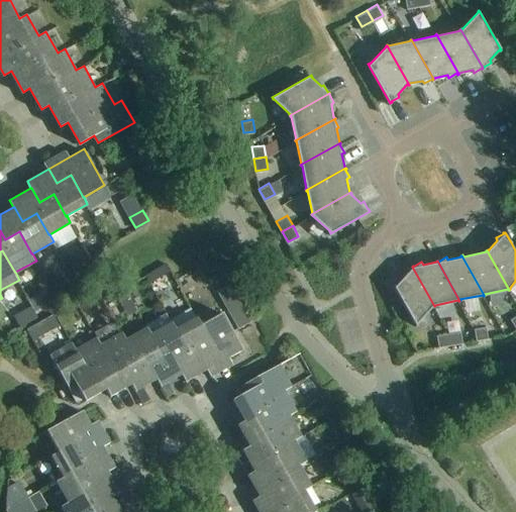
[(167,262),(145,274),(149,281),(171,269),(167,262)]
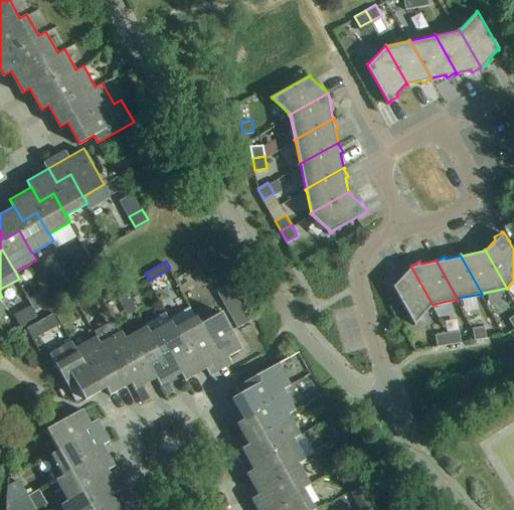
[(394,283),(392,284),(414,323),(416,322),(415,321),(432,304),(432,305),(433,305),(410,266),(409,266),(410,267),(394,284),(394,283)]
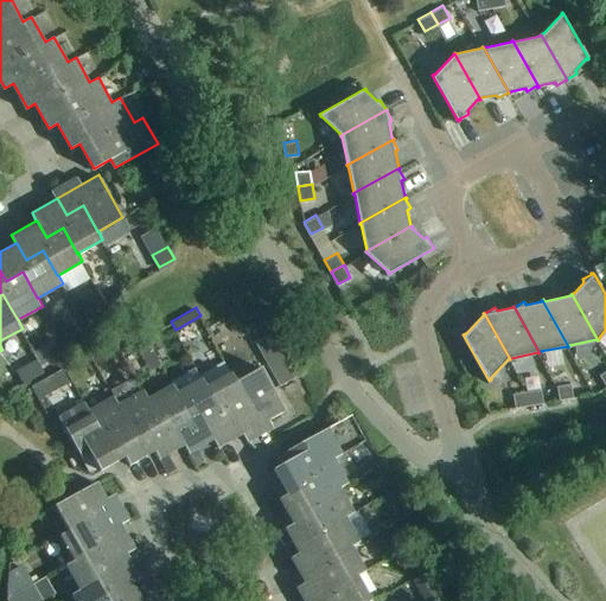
[(147,334),(152,343),(160,338),(157,330),(147,334)]
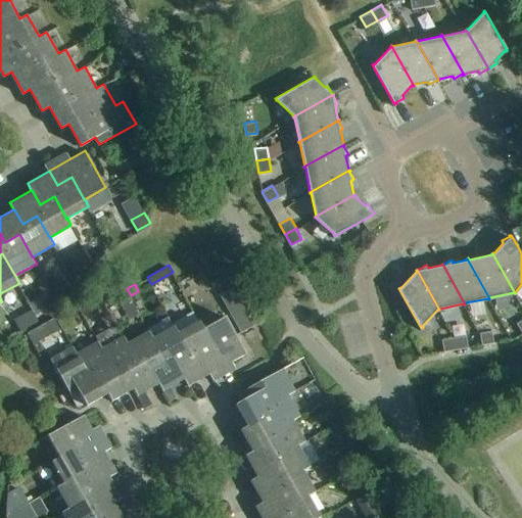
[(254,324),(243,303),(231,311),(242,331),(254,324)]
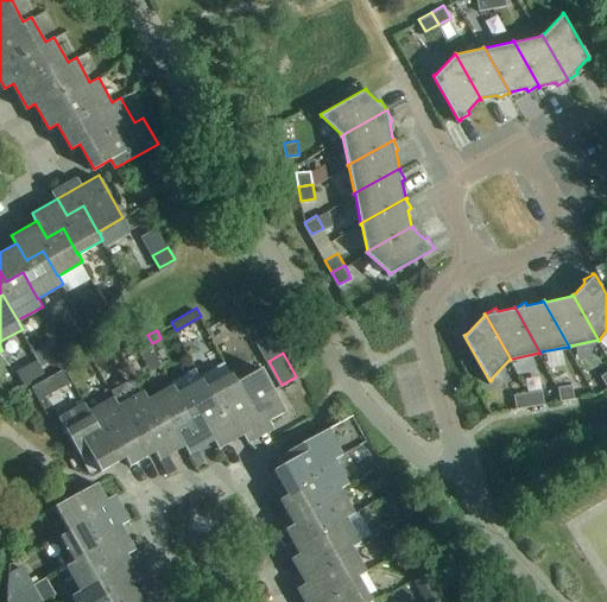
[(261,366),(236,380),(251,406),(234,416),(244,432),(286,409),(261,366)]
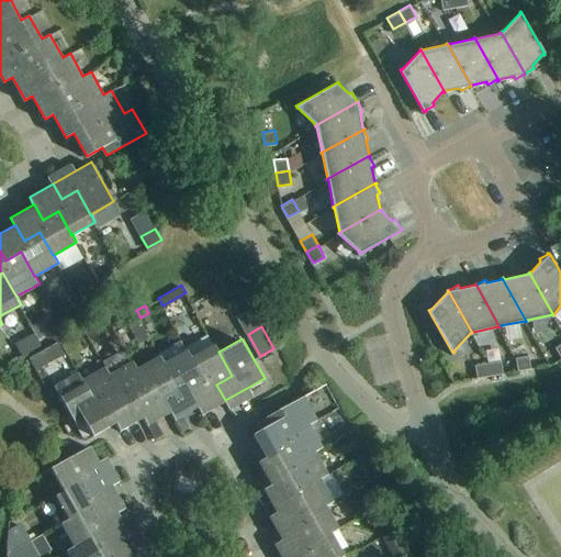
[(59,341),(49,346),(55,357),(65,352),(59,341)]
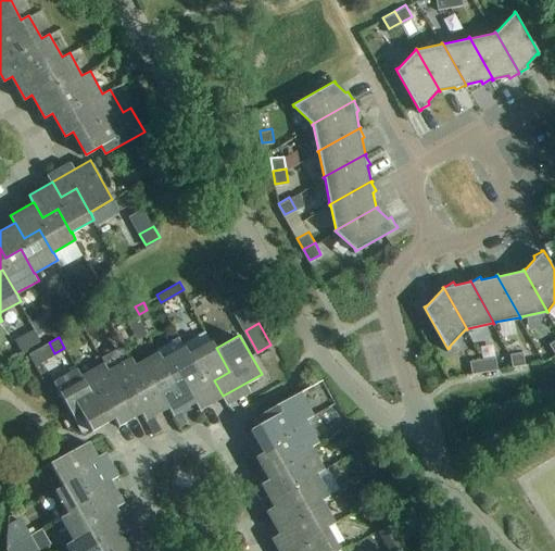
[(213,340),(190,353),(189,353),(203,377),(188,386),(197,401),(196,401),(200,409),(223,396),(214,380),(229,372),(216,348),(213,340)]
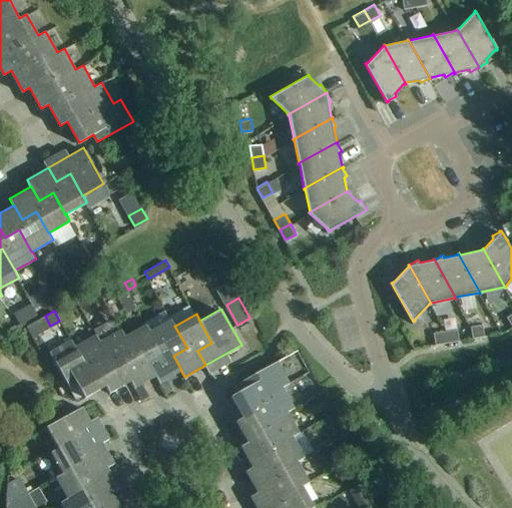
[(171,319),(150,331),(162,353),(148,360),(156,374),(155,375),(159,382),(180,370),(181,370),(173,356),(187,348),(174,326),(175,326),(171,319)]
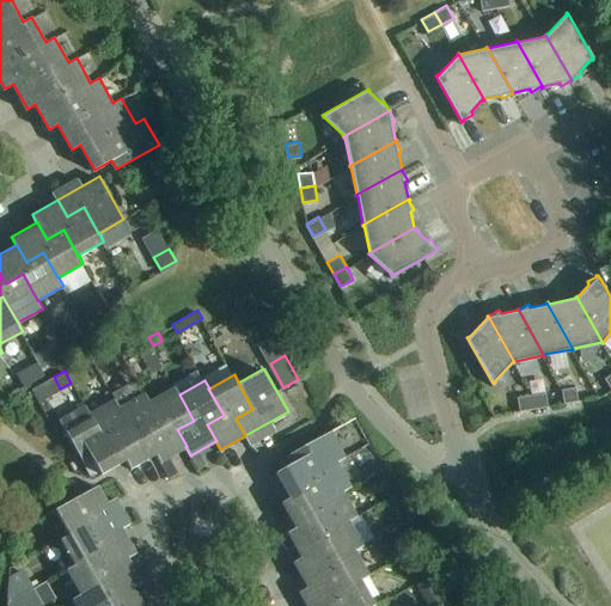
[(562,387),(564,402),(579,399),(576,385),(562,387)]
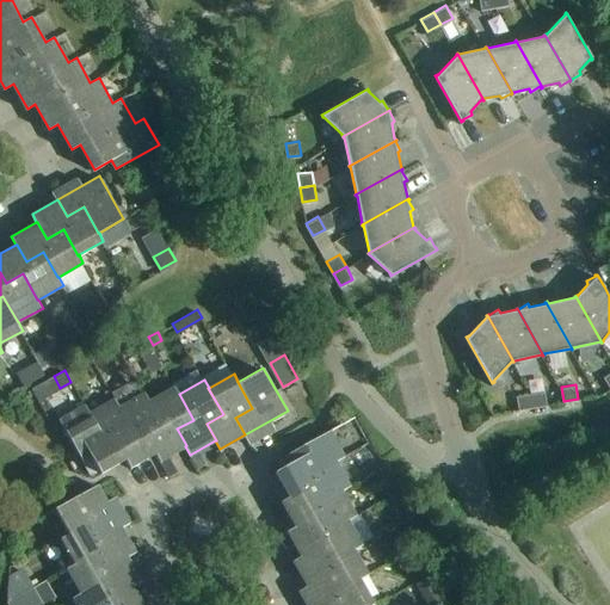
[(174,386),(149,400),(164,426),(147,434),(156,451),(155,452),(160,461),(185,446),(186,445),(177,428),(193,420),(179,394),(174,386)]
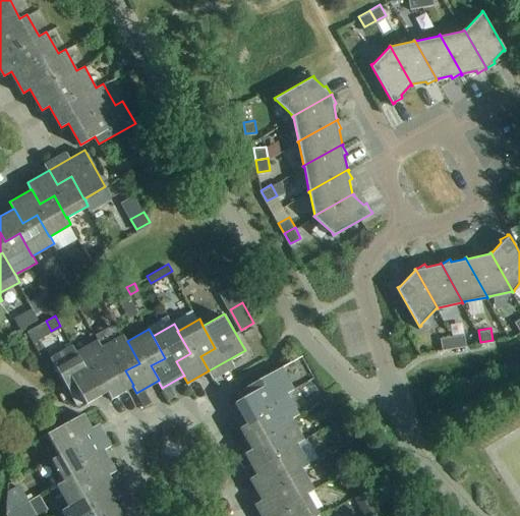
[(453,334),(455,346),(467,344),(465,332),(453,334)]
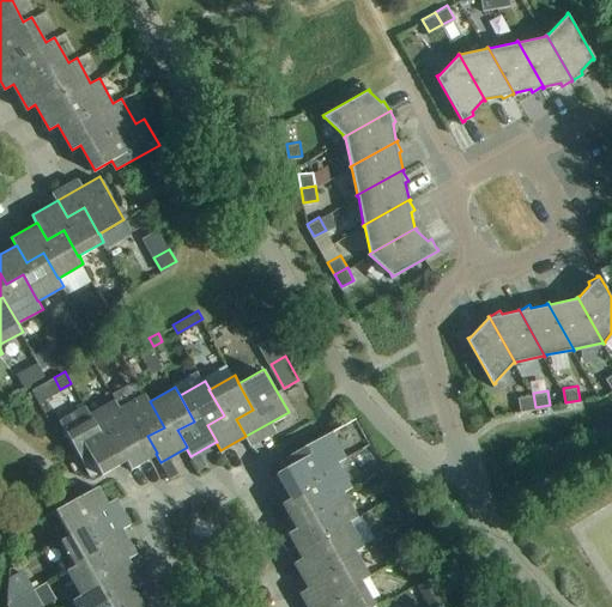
[(145,393),(120,407),(134,432),(117,442),(127,459),(127,460),(132,468),(156,454),(157,453),(147,436),(164,428),(150,401),(145,393)]
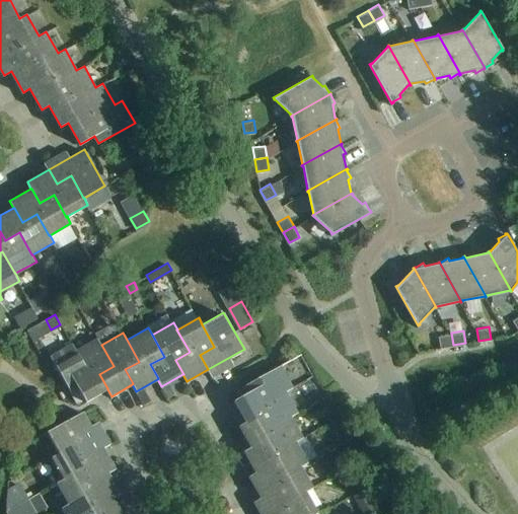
[(439,335),(441,347),(453,345),(451,333),(439,335)]
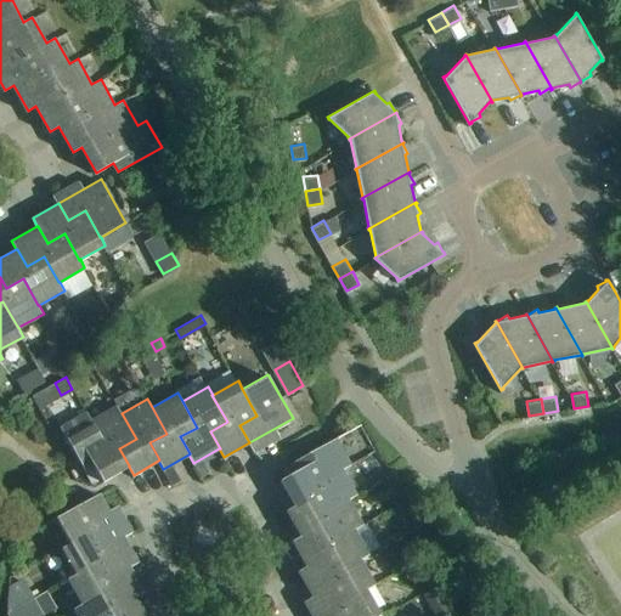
[(94,463),(94,464),(103,480),(129,467),(129,465),(119,448),(136,439),(122,413),(117,405),(92,419),(91,419),(106,445),(89,455),(94,463)]
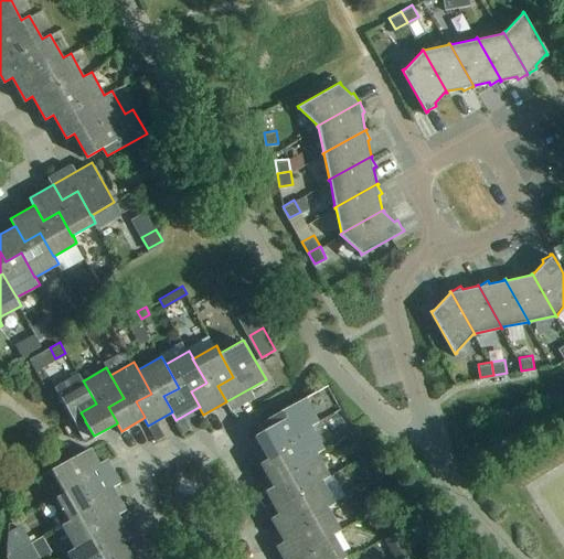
[(77,425),(85,421),(85,420),(81,412),(96,404),(83,380),(84,380),(80,372),(55,386),(77,425)]
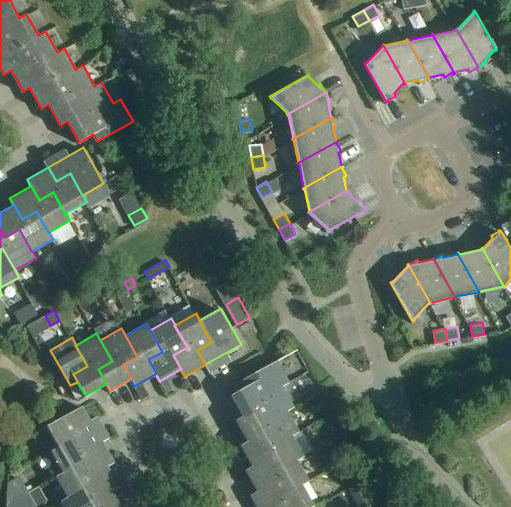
[(241,379),(245,386),(245,387),(251,383),(260,397),(282,385),(289,381),(277,359),(241,379)]
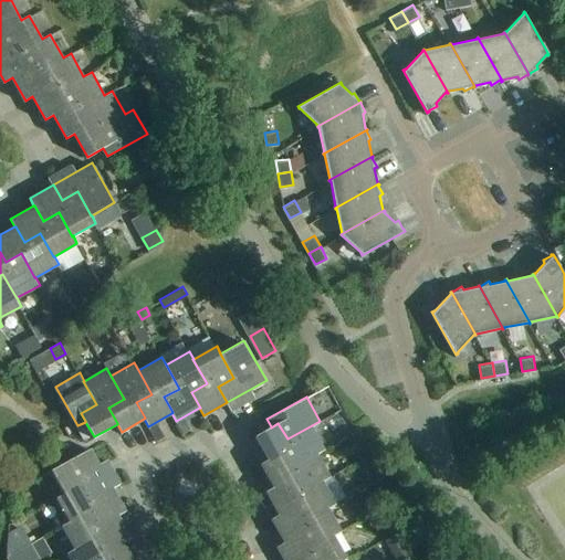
[(255,435),(269,458),(269,460),(283,452),(292,466),(317,453),(325,448),(312,425),(288,439),(278,423),(271,428),(271,426),(255,435)]
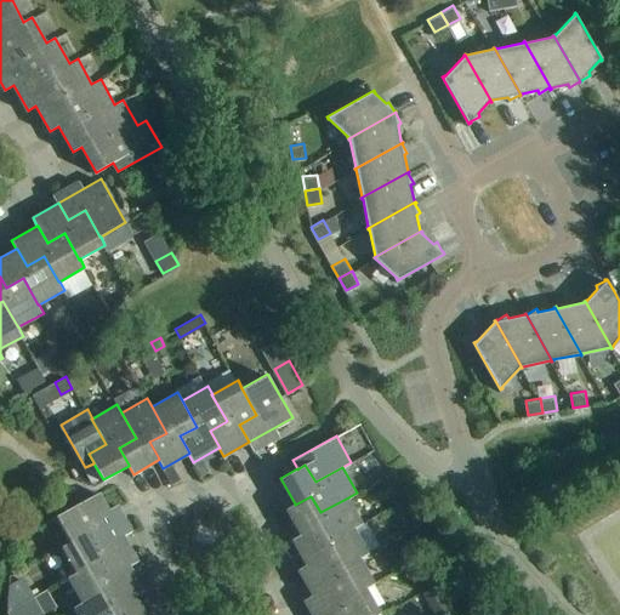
[(56,516),(70,541),(97,527),(107,544),(124,535),(100,491),(56,516)]
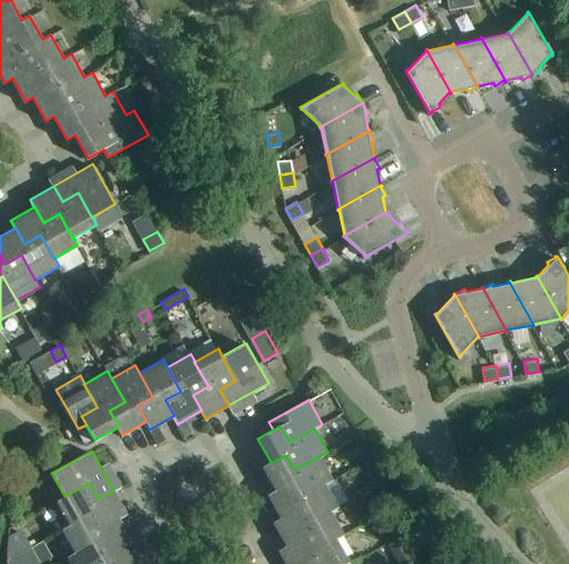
[(276,490),(276,491),(291,483),(300,497),(325,483),(325,484),(333,480),(320,456),(294,470),(285,455),(271,463),(271,462),(263,466),(276,490)]
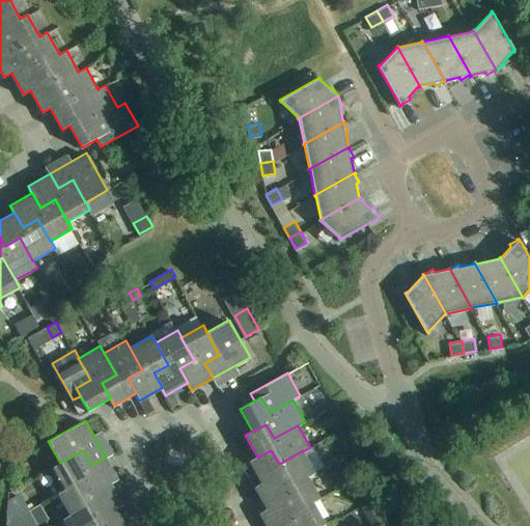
[(338,431),(351,452),(358,448),(345,426),(338,431)]
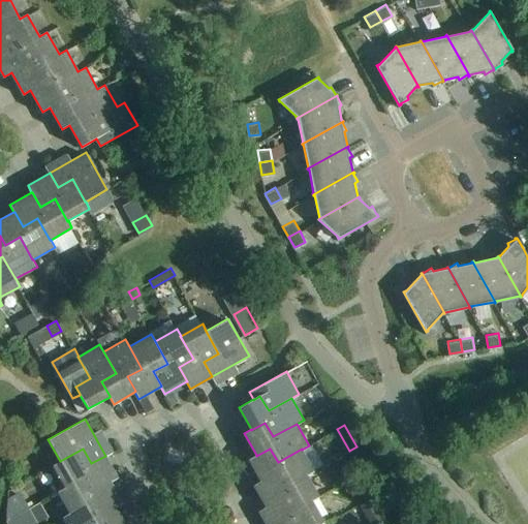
[(54,465),(65,487),(88,474),(96,489),(111,481),(111,482),(118,478),(105,456),(91,463),(83,449),(60,461),(54,465)]
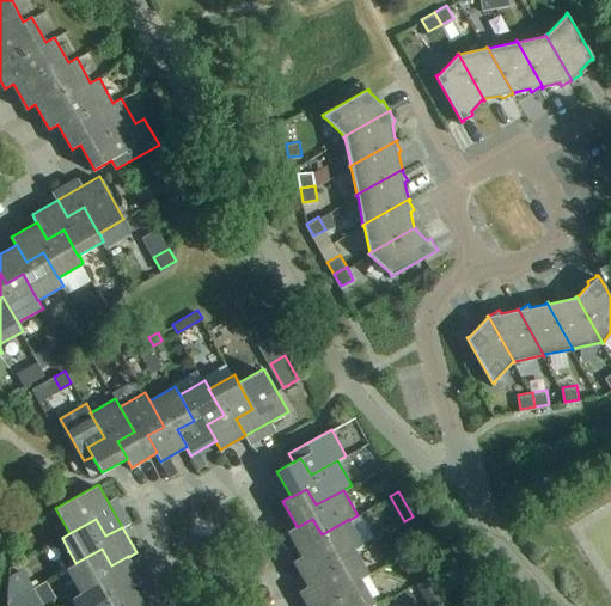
[(295,543),(303,556),(318,548),(328,564),(354,549),(355,550),(364,545),(349,520),(349,519),(322,534),(312,519),(297,527),(297,526),(288,531),(295,543)]
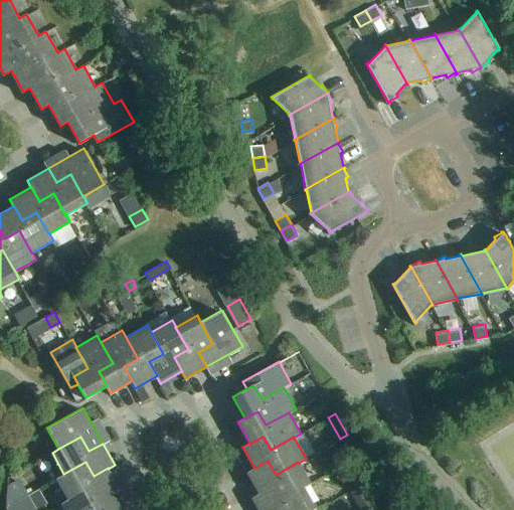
[(242,447),(235,451),(241,461),(248,457),(242,447)]
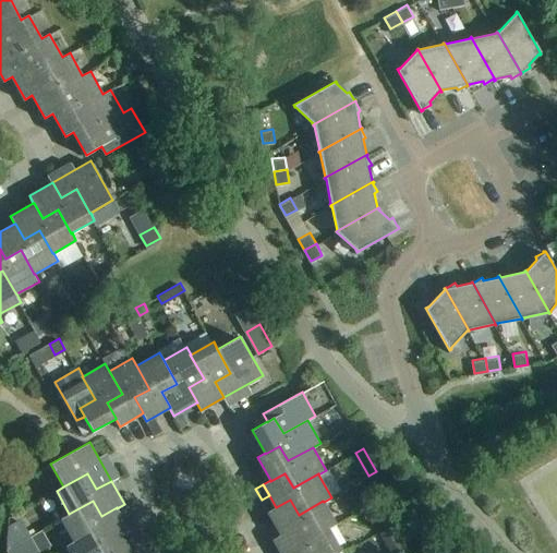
[(389,495),(383,499),(386,505),(392,502),(389,495)]
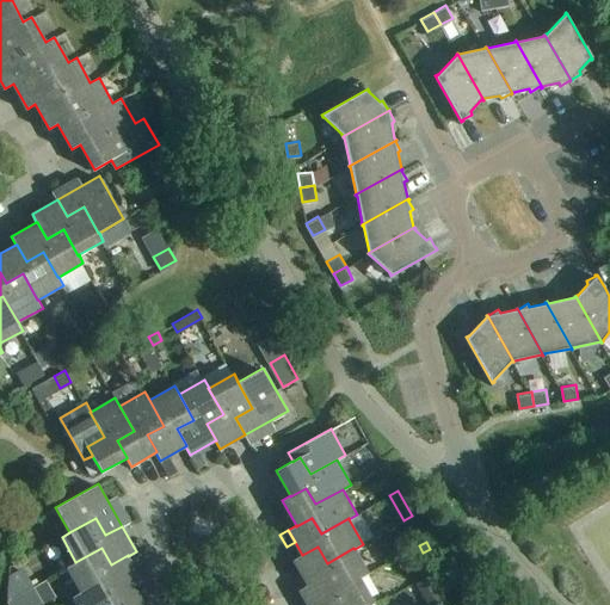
[(294,560),(307,585),(308,585),(324,576),(333,593),(359,578),(361,578),(368,573),(355,549),(353,548),(327,563),(318,547),(302,555),(294,560)]
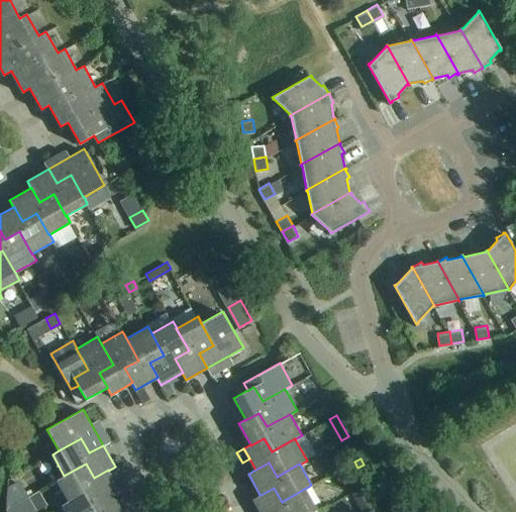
[(57,480),(69,501),(91,489),(99,503),(113,495),(113,496),(120,492),(108,471),(108,470),(94,478),(86,464),(64,476),(57,480)]
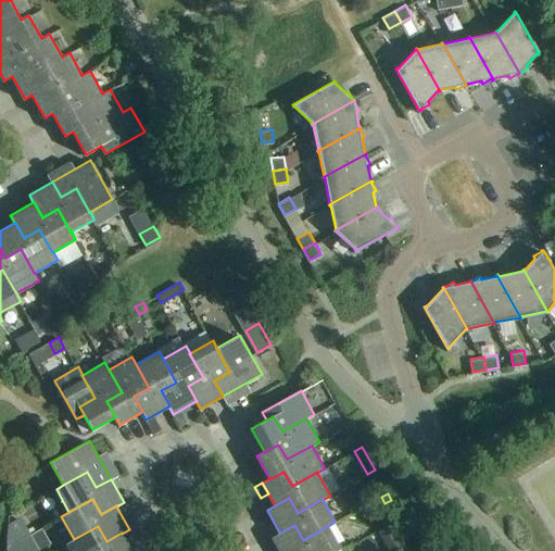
[(8,547),(30,533),(21,515),(10,522),(8,547)]
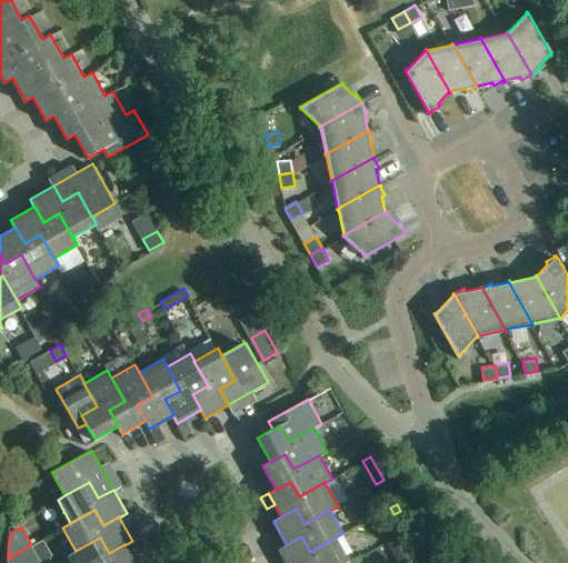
[(406,532),(390,540),(404,562),(418,554),(406,532)]
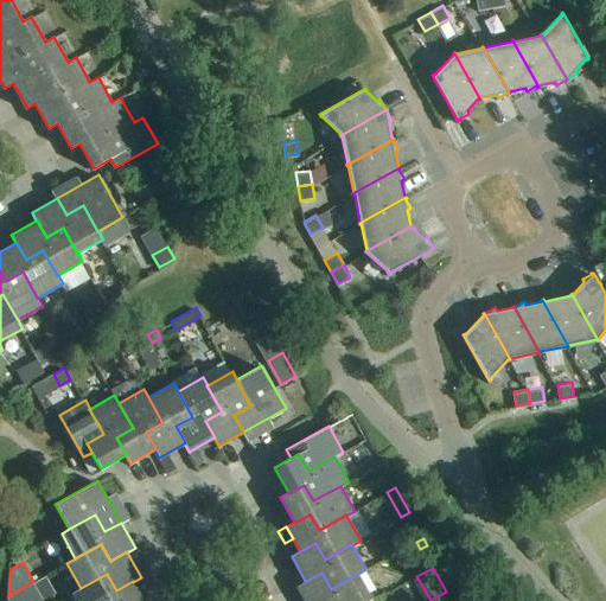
[(297,586),(306,600),(368,600),(371,599),(368,592),(376,587),(365,569),(358,574),(357,574),(331,589),(321,573),(306,581),(305,581),(297,586)]
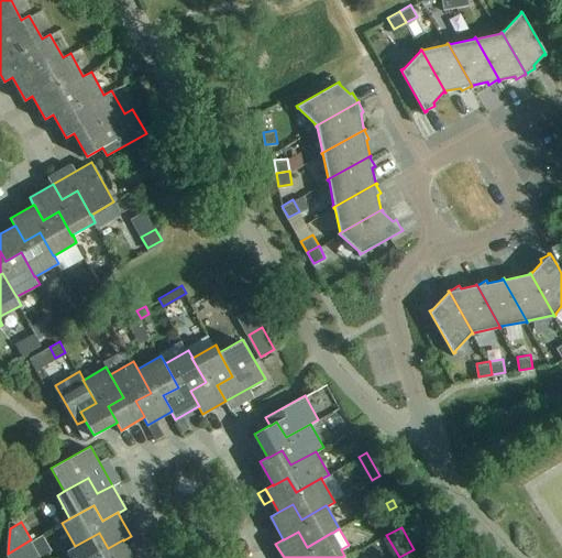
[(67,550),(72,557),(133,557),(123,540),(123,539),(108,548),(99,533),(75,546),(67,550)]
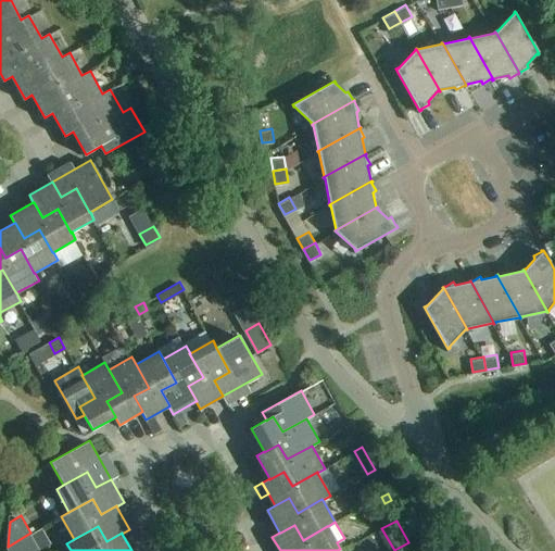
[(30,533),(8,547),(10,550),(34,550),(39,548),(30,533)]
